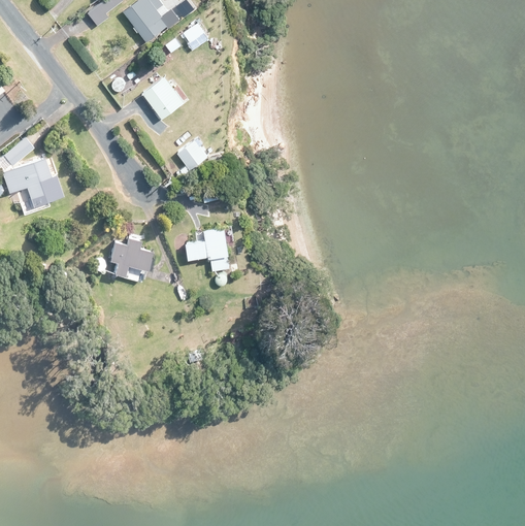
[(128,2),(126,0),(103,0),(88,12),(98,26),(128,2)]
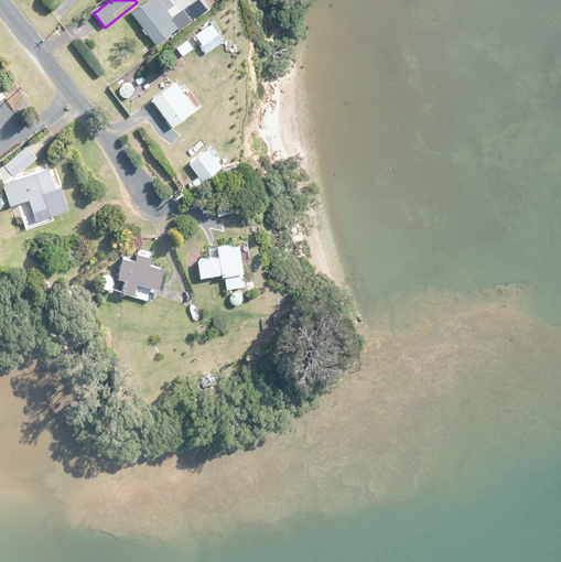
[(187,21),(171,0),(149,0),(131,14),(155,45),(187,21)]
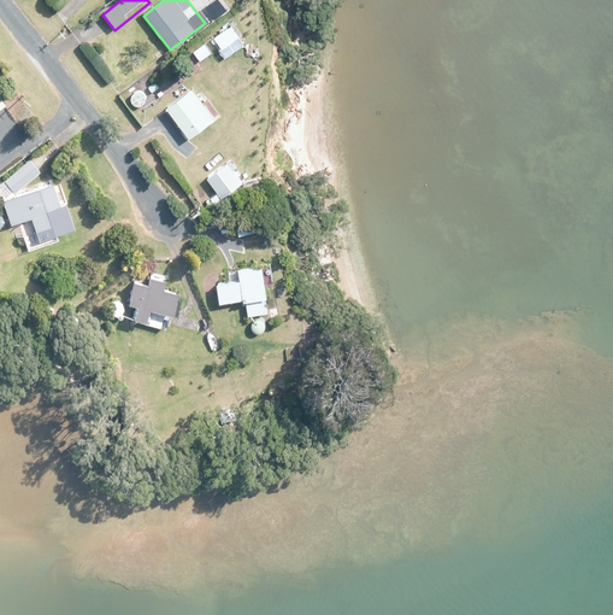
[(231,27),(213,40),(220,50),(217,52),(224,62),(245,46),(231,27)]
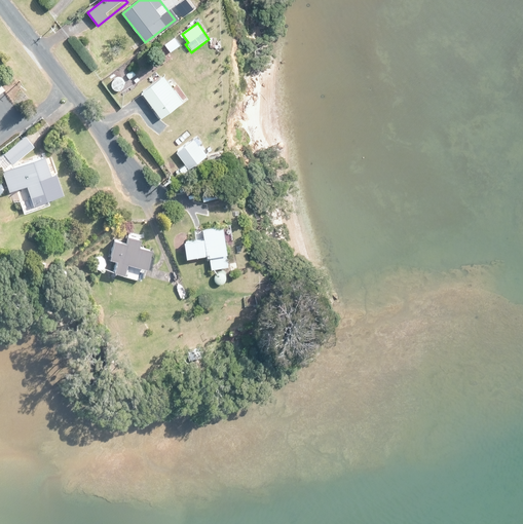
[(184,103),(163,74),(140,90),(160,120),(184,103)]
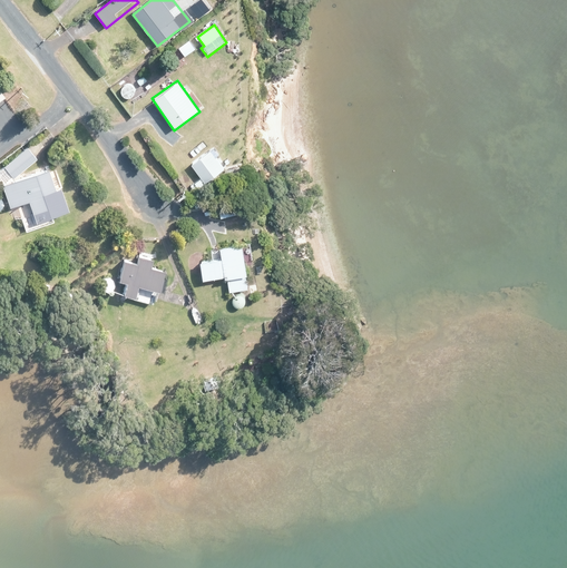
[(35,158),(25,148),(3,168),(13,178),(35,158)]
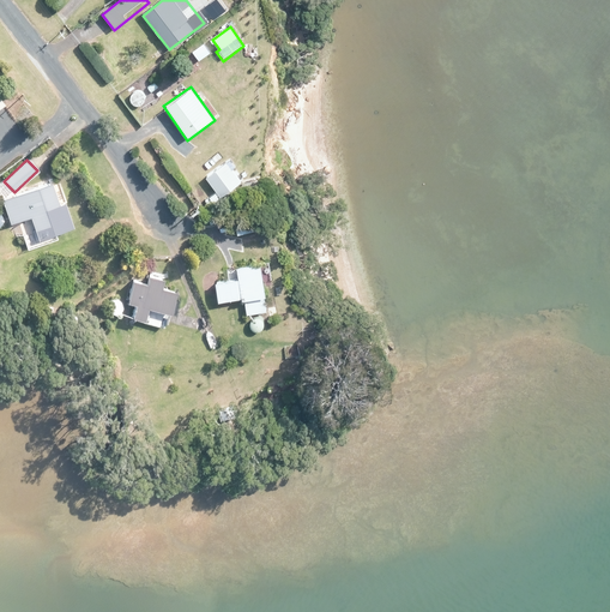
[(213,168),(204,175),(216,191),(206,198),(211,207),(241,186),(227,166),(216,173),(213,168)]
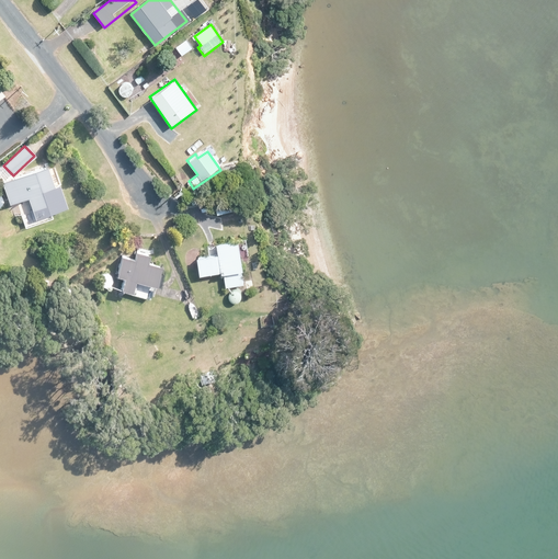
[(50,167),(2,182),(9,204),(29,198),(33,209),(61,201),(50,167)]
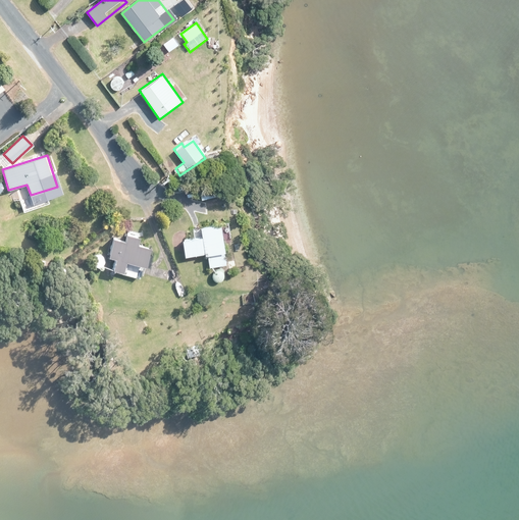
[(198,201),(222,196),(219,183),(195,188),(198,201)]
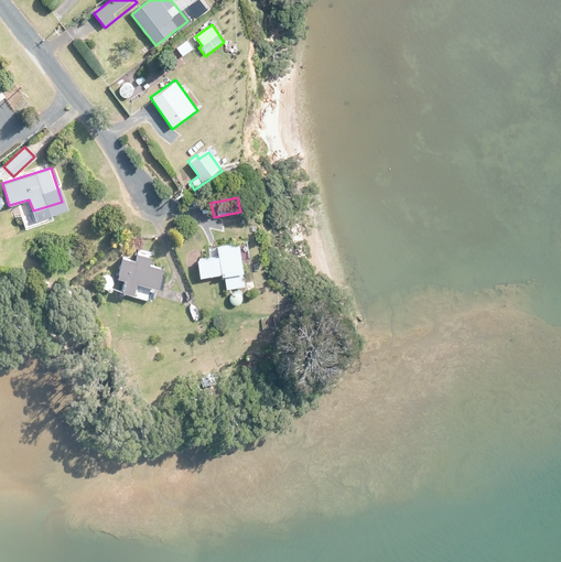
[(243,241),(218,246),(220,257),(197,260),(201,277),(223,273),(226,290),(246,287),(244,274),(248,274),(243,241)]
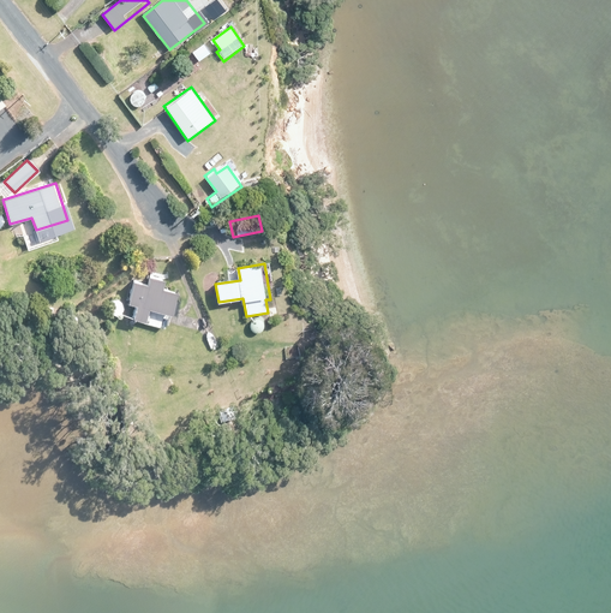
[(145,283),(131,280),(127,303),(132,304),(129,322),(163,328),(166,313),(172,314),(175,291),(162,289),(165,275),(148,273),(145,283)]
